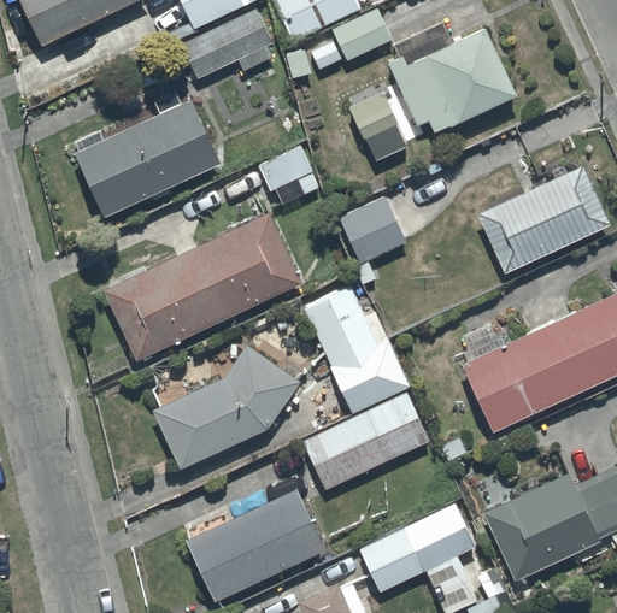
[(18,0),(41,47),(142,0),(18,0)]
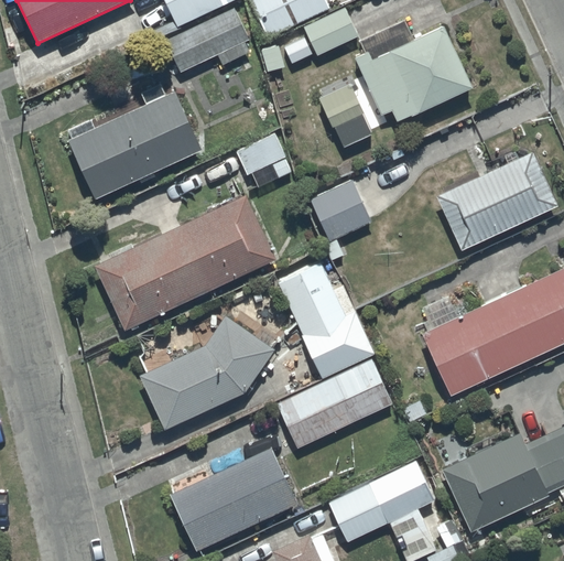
[(164,0),(177,27),(232,0),(164,0)]
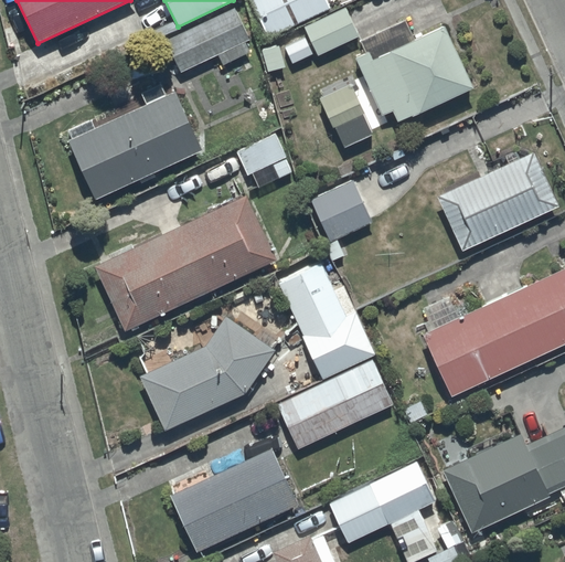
[(249,0),(268,38),(330,8),(326,0),(249,0)]
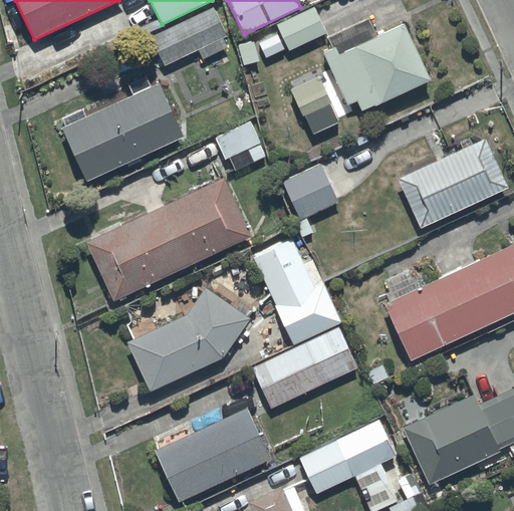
[(151,37),(165,66),(198,51),(209,75),(236,62),(224,37),(228,36),(214,7),(151,37)]
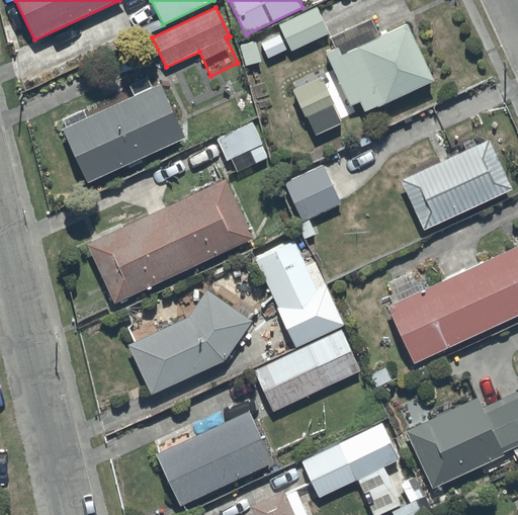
[(282,33),(261,45),(268,60),(289,50),(291,53),(329,35),(316,8),(278,25),(282,33)]
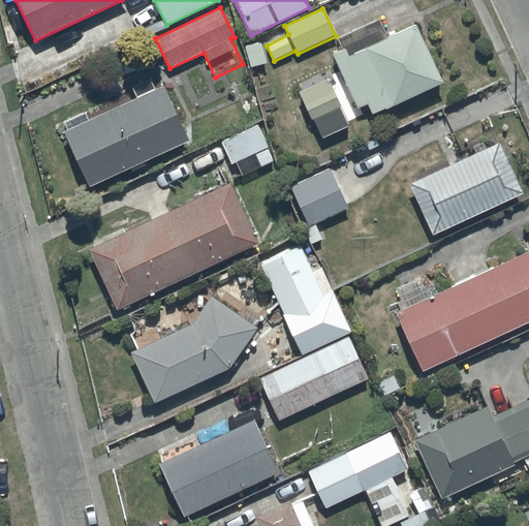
[(343,50),(332,55),(356,110),(368,104),(372,114),(442,83),(415,24),(386,37),(379,21),(338,39),(343,50)]
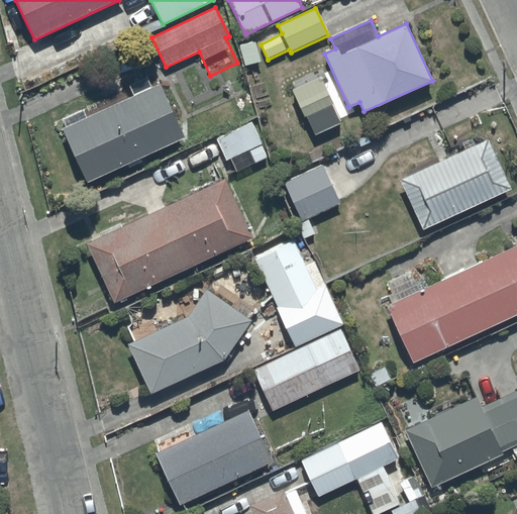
[(255,41),(239,45),(244,67),(253,65),(257,79),(270,76),(266,59),(260,61),(255,41)]
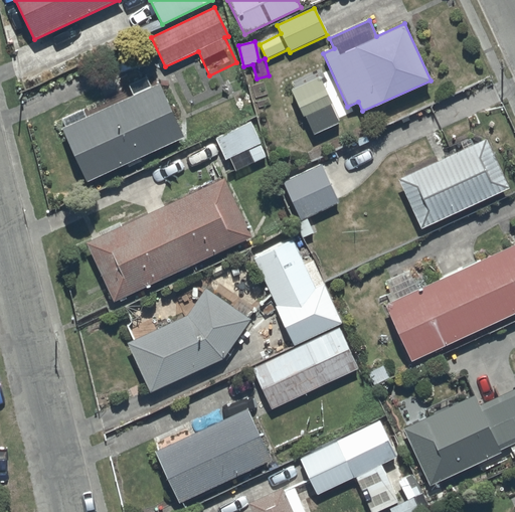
[(318,76),(292,89),(312,135),(339,123),(318,76)]
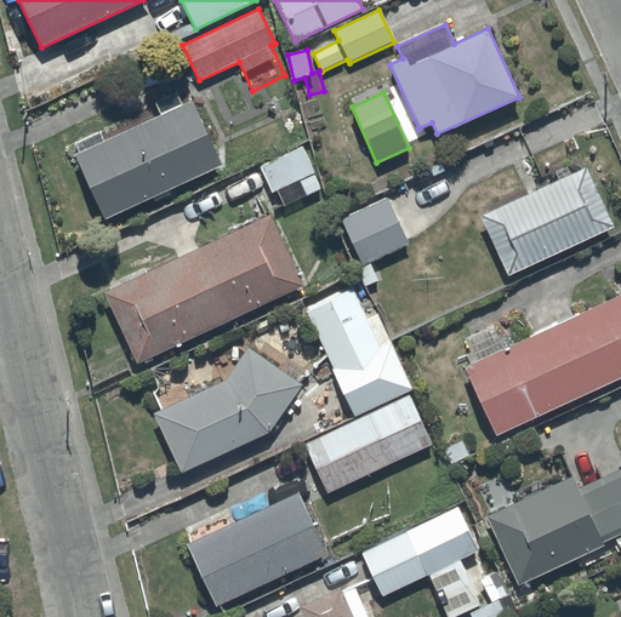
[(79,152),(75,153),(104,217),(222,164),(193,100),(181,106),(176,93),(155,103),(160,114),(103,141),(100,132),(75,143),(79,152)]
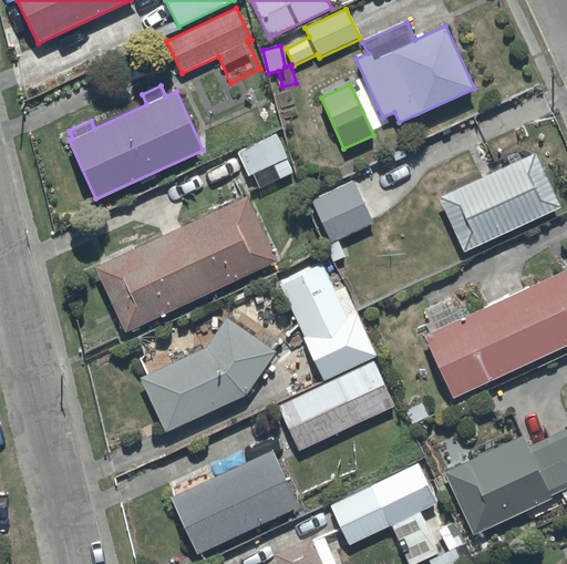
[(275,135),(237,153),(248,176),(253,174),(259,190),(294,174),(275,135)]
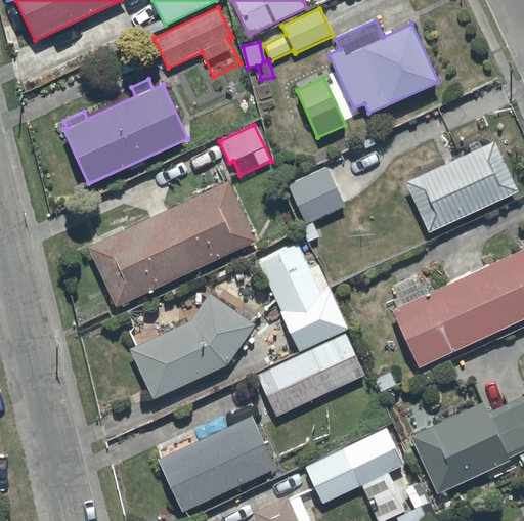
[(493,141),(405,181),(428,231),(517,191),(493,141)]
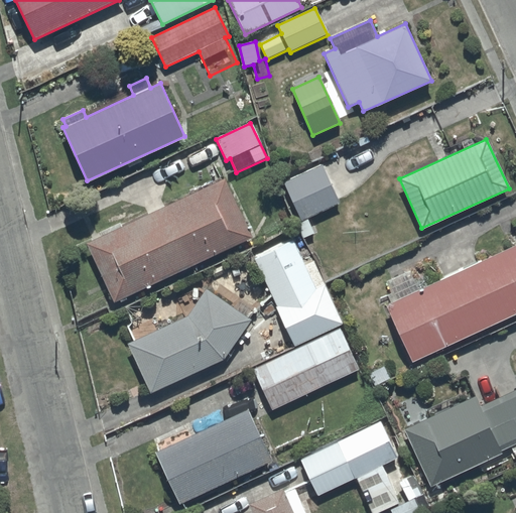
[(320,164),(283,181),(300,221),(339,205),(320,164)]
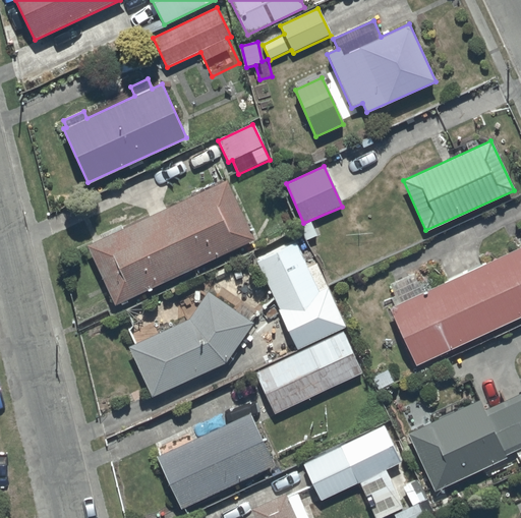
[(225,179),(87,245),(115,305),(253,239),(225,179)]
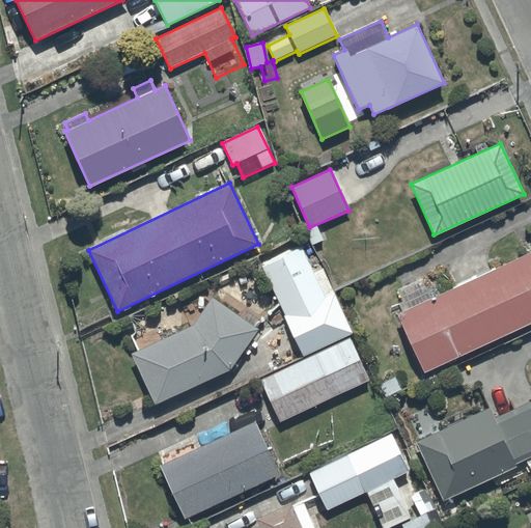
[(303,248),(261,267),(301,357),(352,335),(323,269),(313,273),(303,248)]
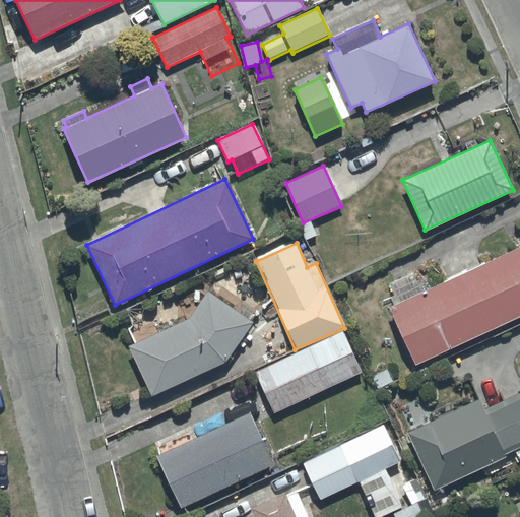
[(519,246),(389,306),(415,364),(519,316),(519,246)]
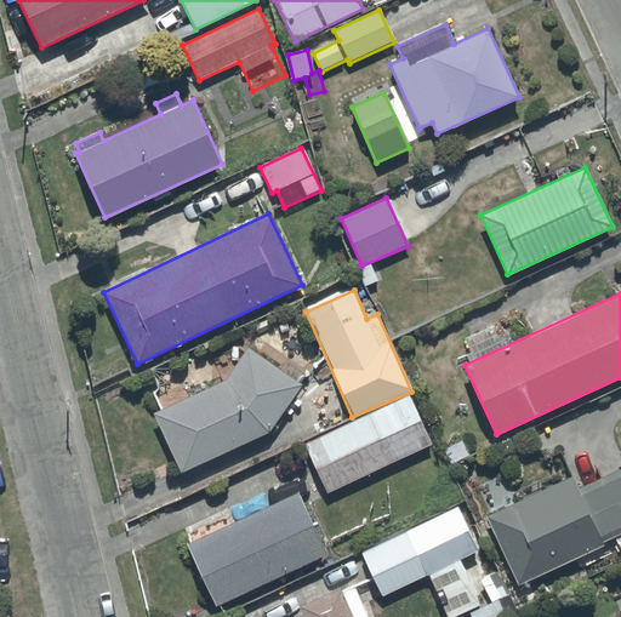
[(246,348),(224,380),(153,412),(181,473),(269,433),(301,384),(246,348)]
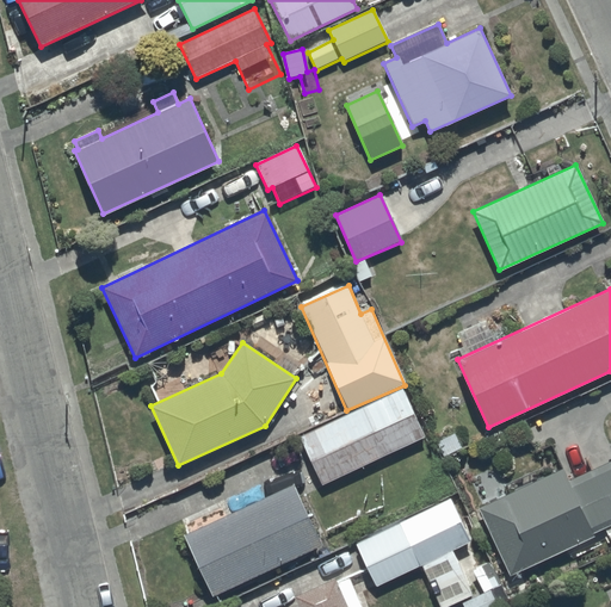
[(402,390),(298,439),(321,485),(425,438),(402,390)]
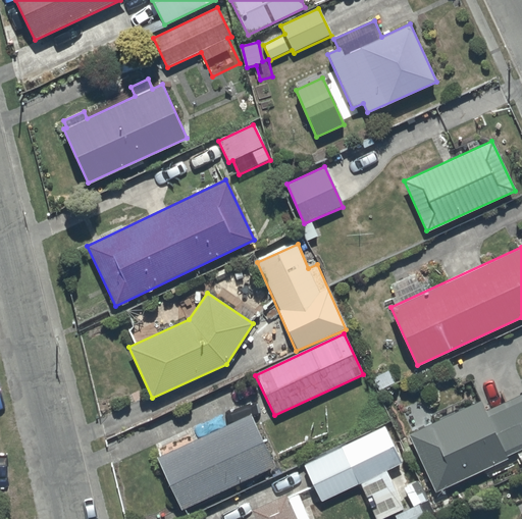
[(480,402),(408,434),(434,492),(507,460),(506,456),(521,448),(521,383),(520,384),(521,387),(521,395),(485,412),(480,402)]
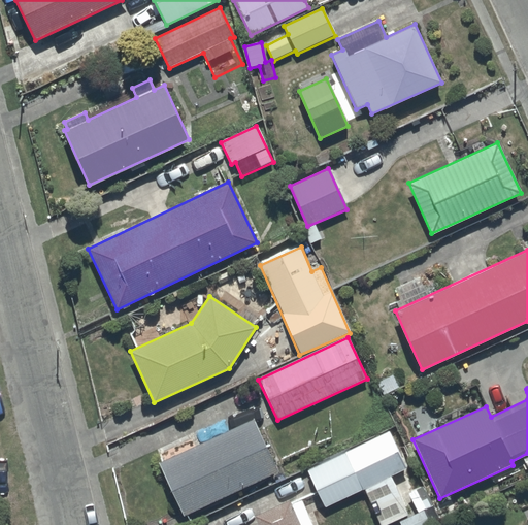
[(254,419),(158,464),(182,517),(278,471),(254,419)]
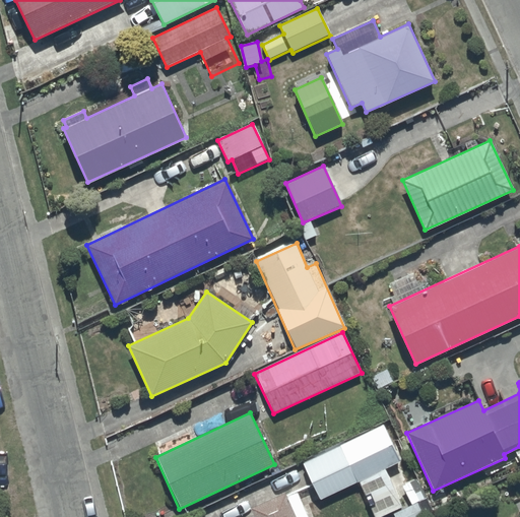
[(384,425),(303,463),(321,500),(358,483),(373,516),(381,516),(403,506),(385,469),(401,461),(384,425)]
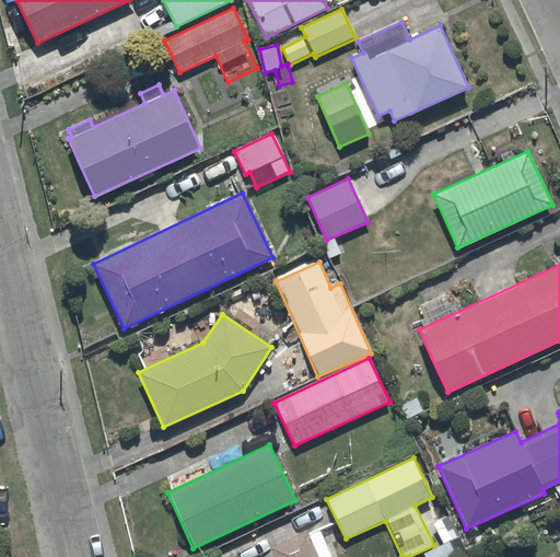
[(330,556),(321,532),(310,536),(307,532),(271,548),(276,556),(330,556)]
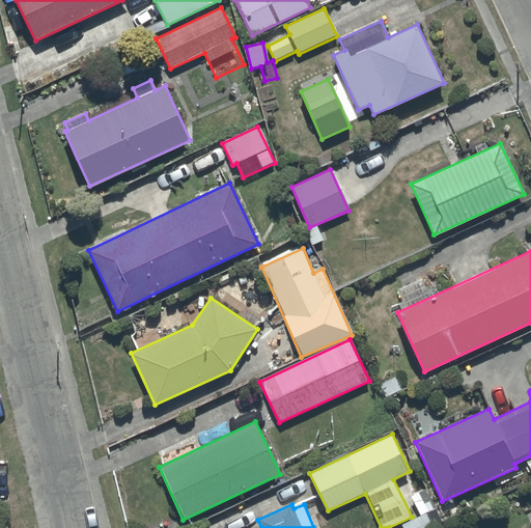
[(426,512),(401,525),(402,527),(434,527),(426,512)]
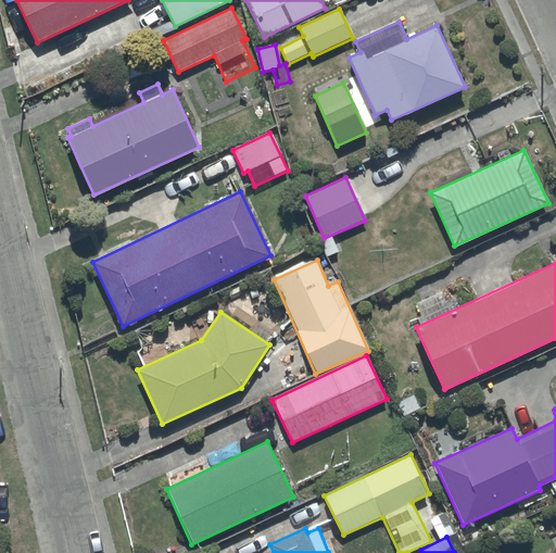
All buildings are outlined.
